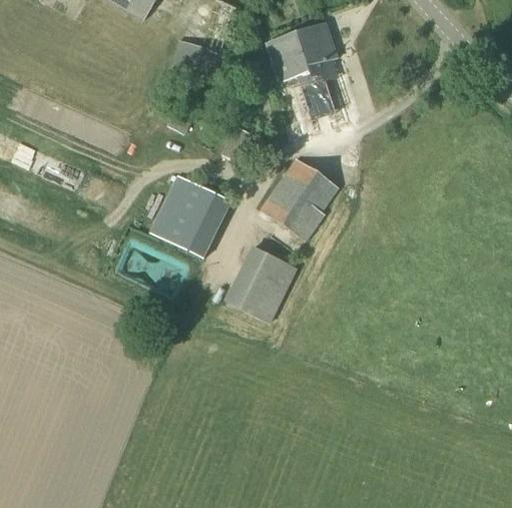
[(109,0),(143,20),(155,0),(109,0)]
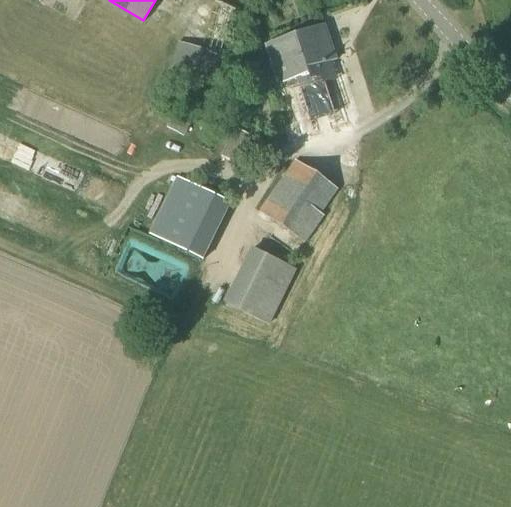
[(213,99),(240,7),(214,0),(201,45),(178,39),(166,87),(213,99)]
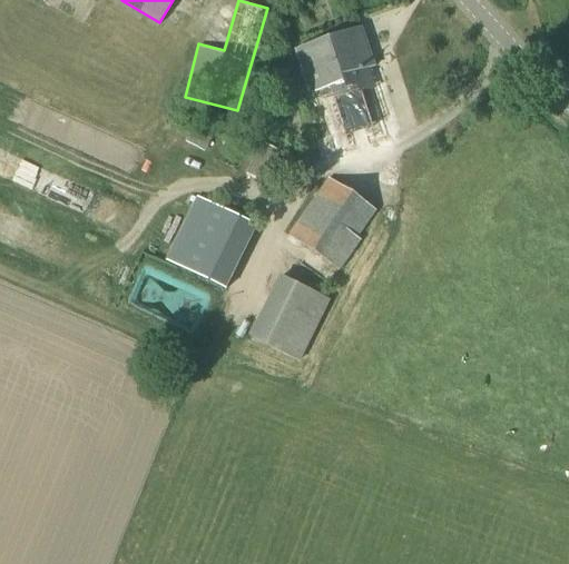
[(392,130),(370,63),(375,61),(363,23),(296,46),(311,89),(316,88),(331,132),(316,137),(322,154),(392,130)]
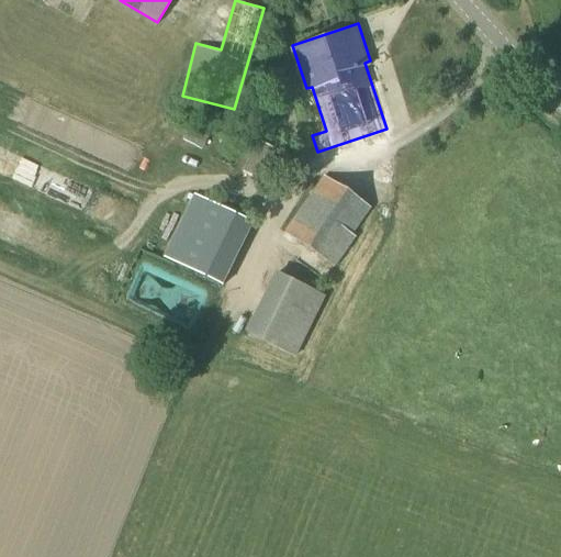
[(189,141),(199,125),(186,117),(176,132),(189,141)]
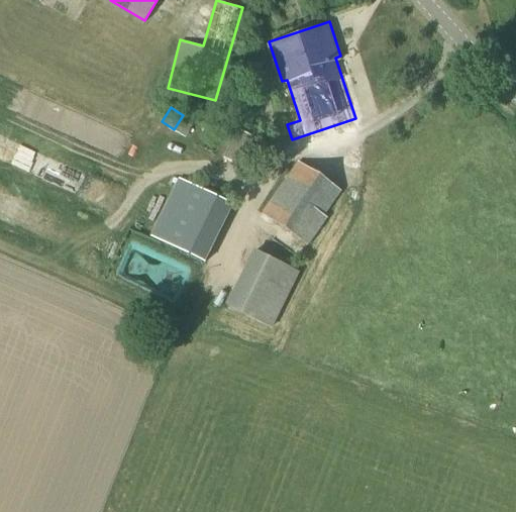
[(244,166),(260,137),(239,126),(225,155),(244,166)]
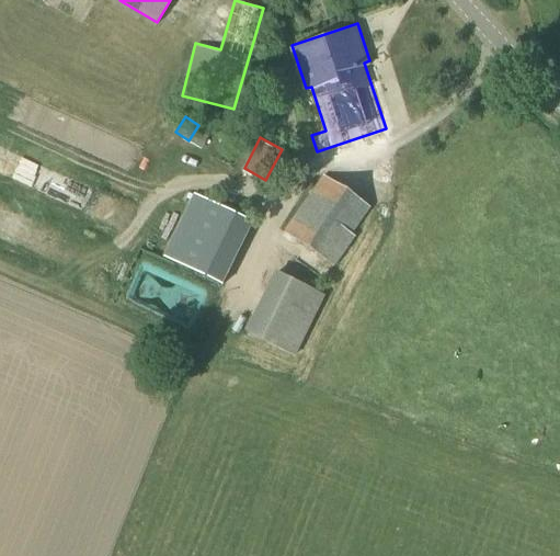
[(336,263),(357,233),(354,230),(372,204),(324,171),(285,228),(336,263)]
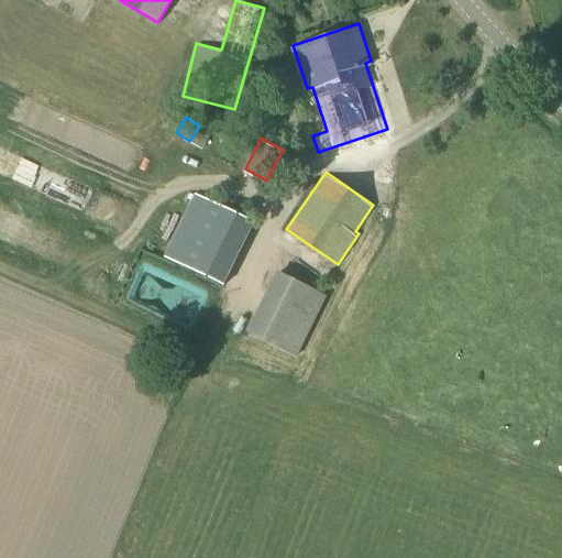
[(224,284),(255,219),(207,196),(175,259),(224,284)]
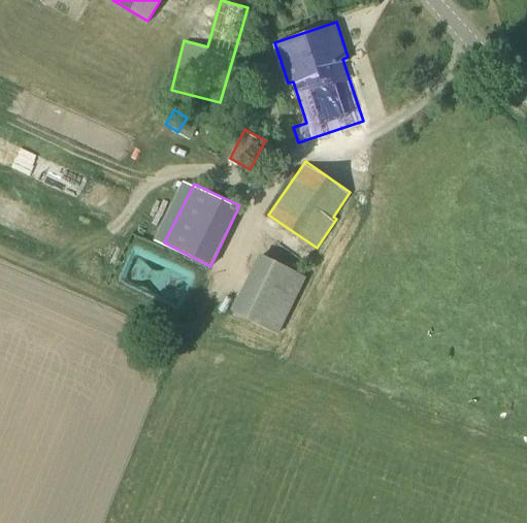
[(280,331),(306,275),(260,251),(232,308),(280,331)]
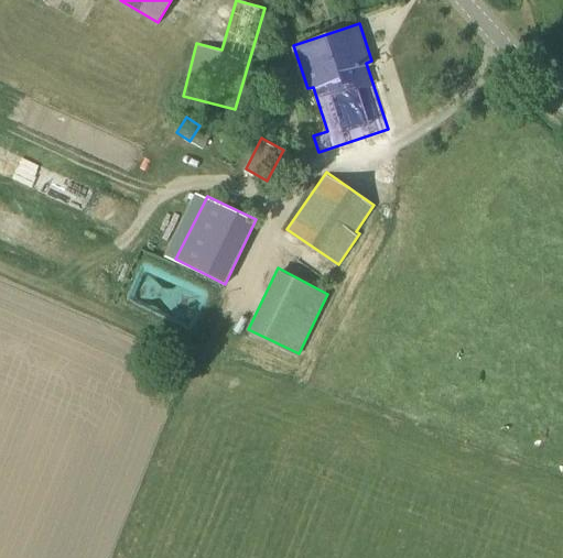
[(174,309),(199,320),(214,291),(188,279),(174,309)]
